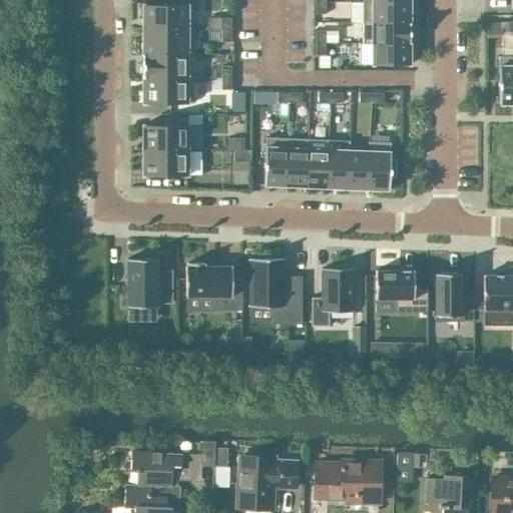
[(169,0),(169,5),(142,5),(142,30),(192,30),(192,6),(198,6),(198,0),(169,0)]
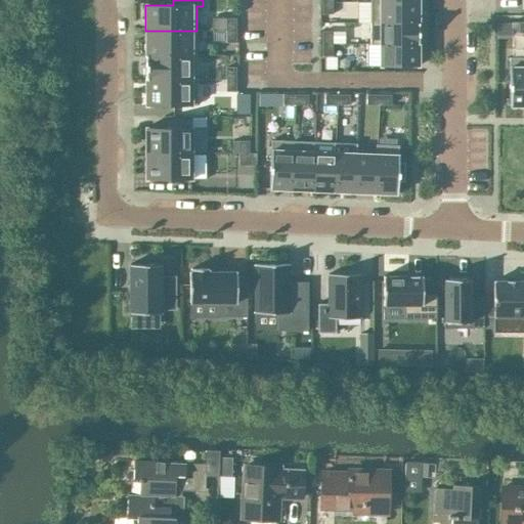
[(333,14),(333,2),(322,2),(322,14),(333,14)]
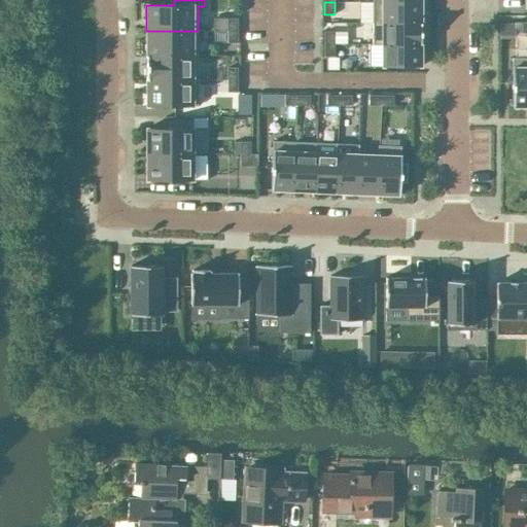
[(421,24),(421,2),(372,2),(372,24),(421,24)]
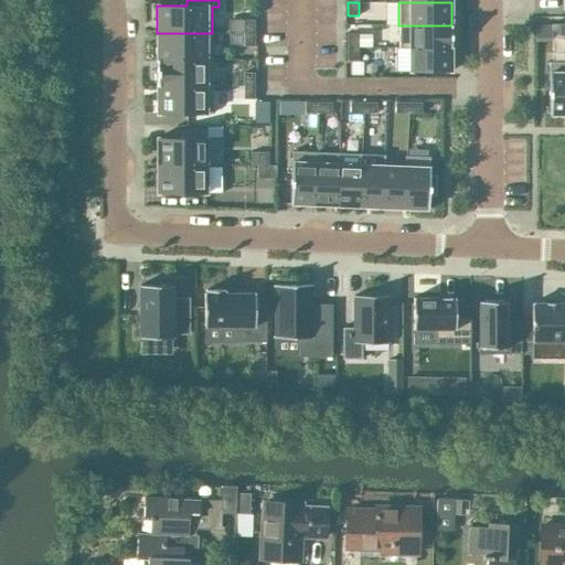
[(244,20),(244,33),(255,33),(255,20),(244,20)]
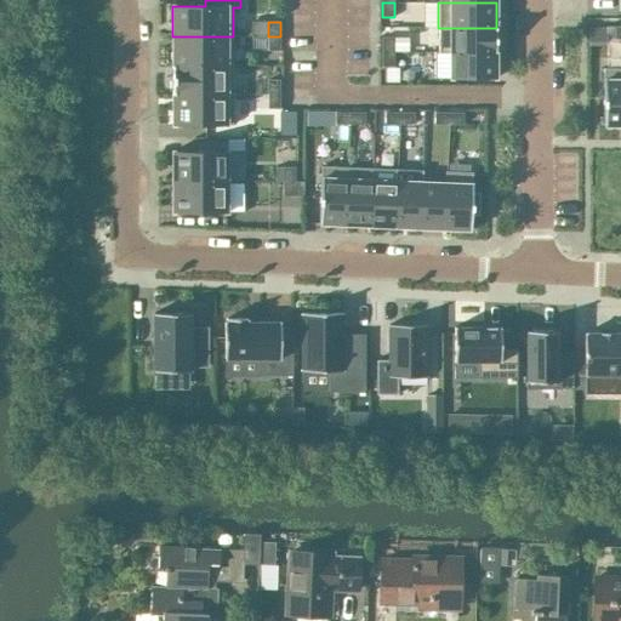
[(496,52),(496,28),(438,28),(438,52),(496,52)]
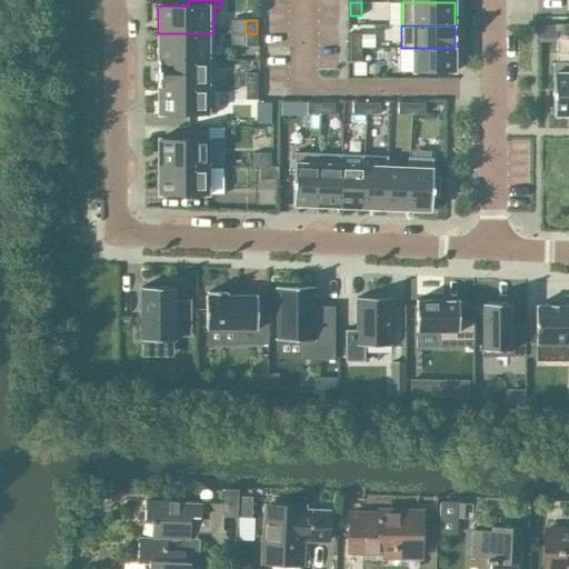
[(213,60),(213,33),(158,33),(158,60),(213,60)]
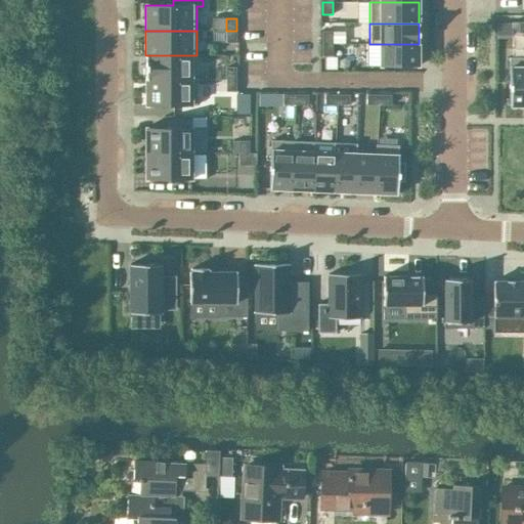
[(236,43),(236,31),(226,31),(226,43),(236,43)]
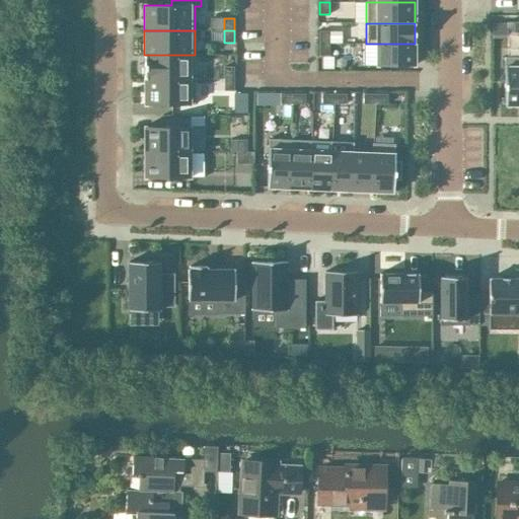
[(329,44),(329,31),(319,31),(319,44),(329,44)]
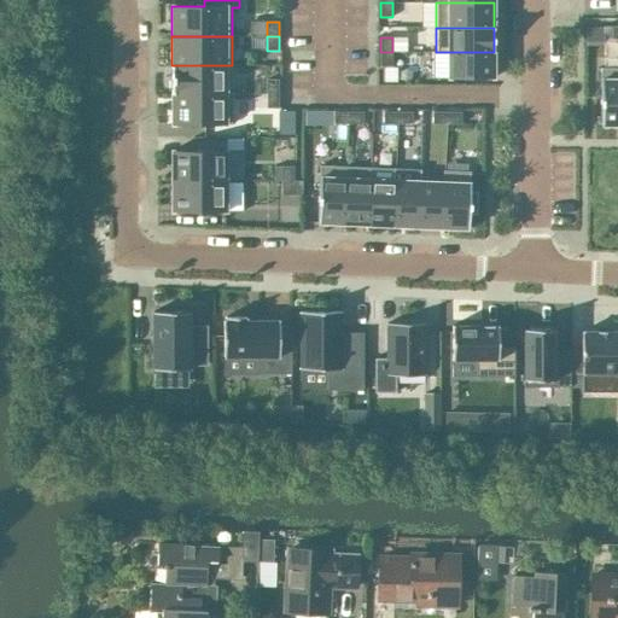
[(392,66),(392,52),(380,52),(380,66),(392,66)]
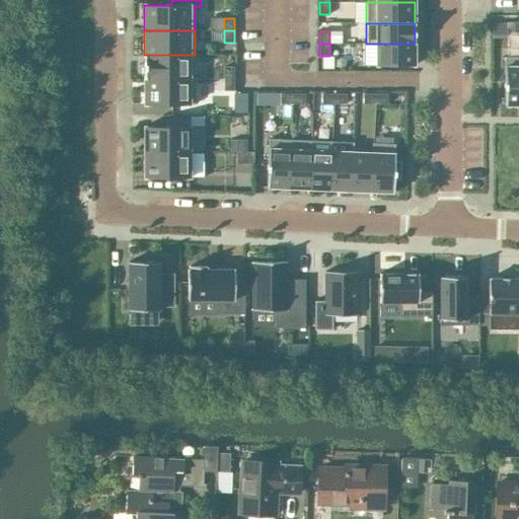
[(415,65),(415,44),(366,44),(366,45),(364,45),(364,65),(376,65),(376,66),(415,65)]
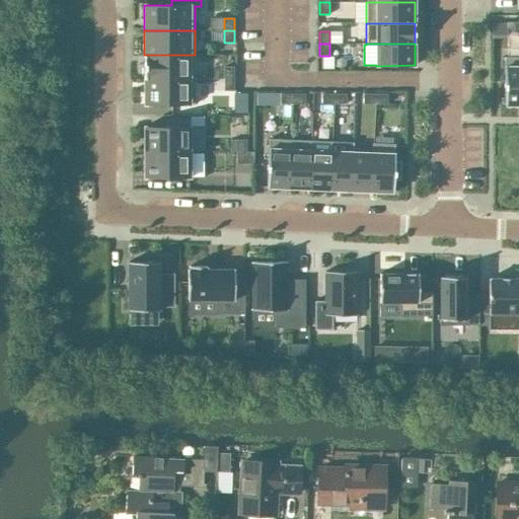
[(195,79),(195,55),(144,55),(144,79),(195,79)]
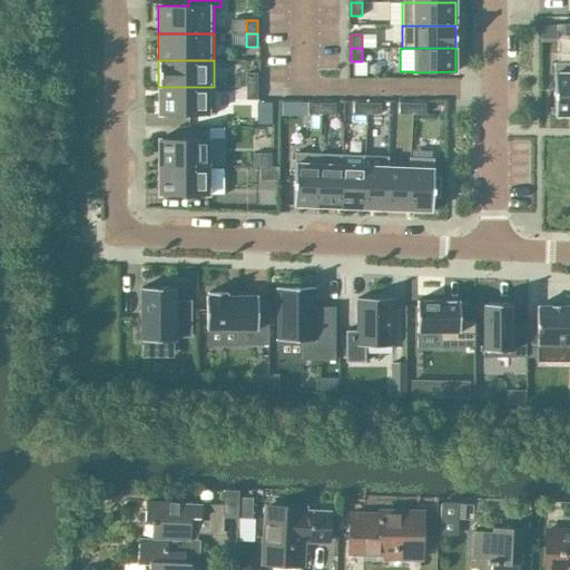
[(569,115),(569,62),(554,62),(554,116),(556,116),(569,115)]
